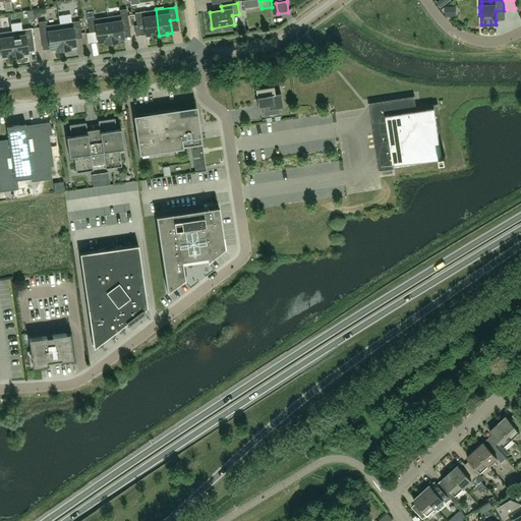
[(127,9),(119,10),(120,15),(108,16),(111,43),(119,42),(119,41),(124,40),(122,27),(129,26),(127,9)]
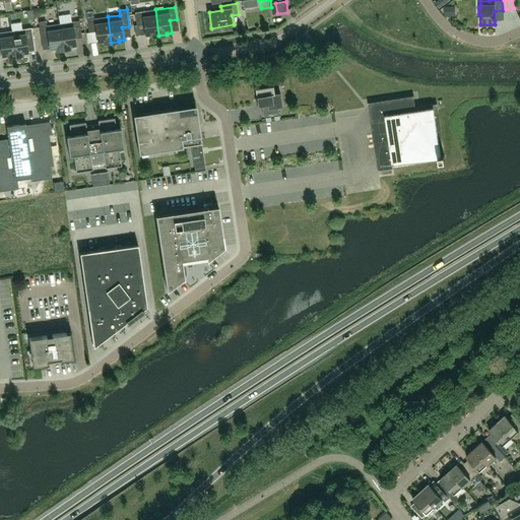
[(135,12),(137,25),(144,24),(145,37),(151,37),(158,36),(155,9),(135,12)]
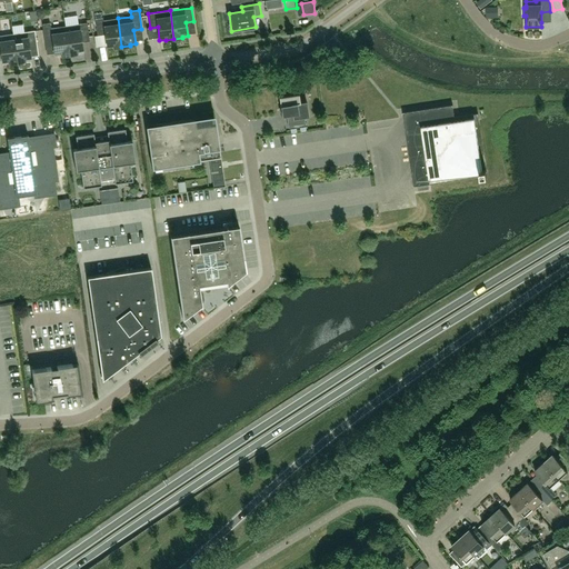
[(552,12),(552,28),(565,27),(563,12),(552,12)]
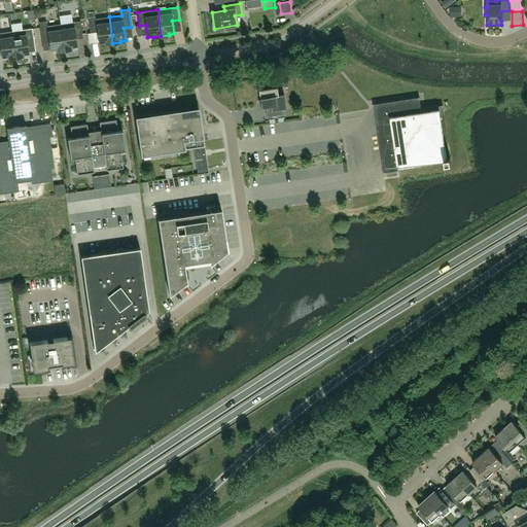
[(112,43),(109,16),(96,19),(96,16),(88,18),(91,33),(97,32),(99,44),(105,43),(105,44),(112,43)]
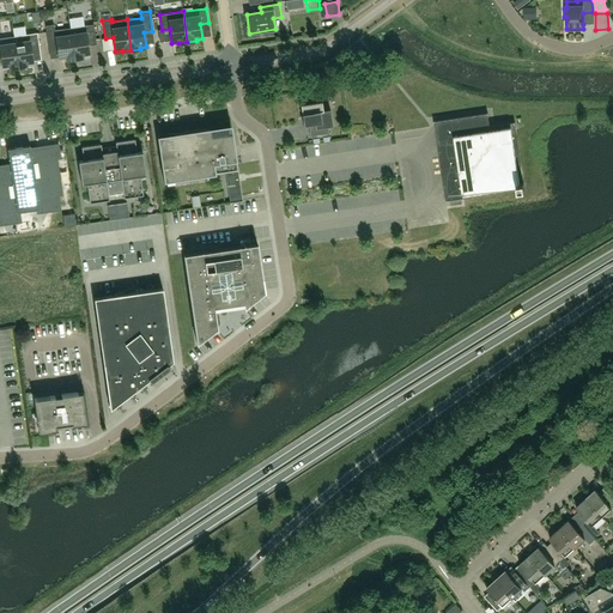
[(74,59),(70,28),(55,30),(54,24),(46,26),(48,47),(56,46),(59,60),(66,59),(66,60),(74,59)]
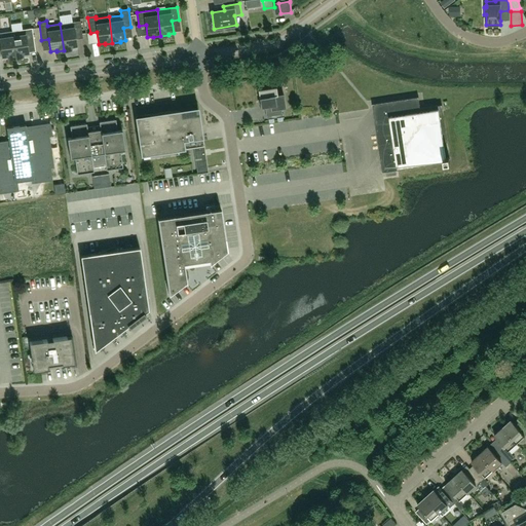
[(72,48),(77,47),(75,35),(82,34),(80,21),(60,24),(64,50),(72,49),(72,48)]
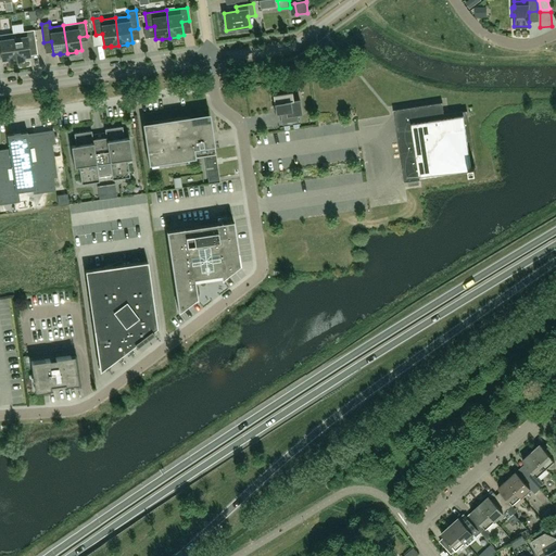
[(13,33),(14,38),(13,38),(16,61),(25,60),(24,59),(30,58),(29,49),(33,48),(33,43),(36,43),(34,29),(13,33)]
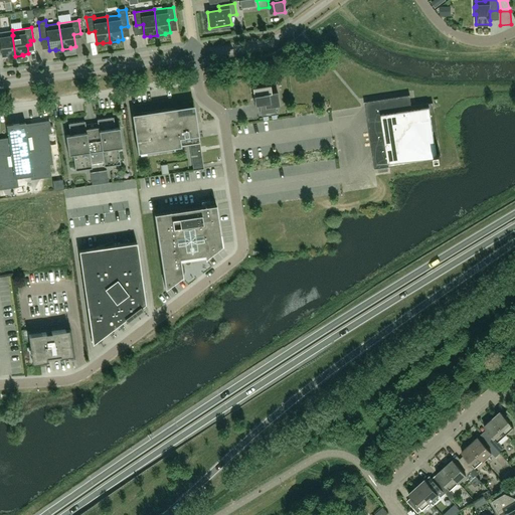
[(8,56),(8,57),(15,56),(12,35),(13,35),(12,30),(0,31),(0,44),(0,45),(2,57),(8,56)]
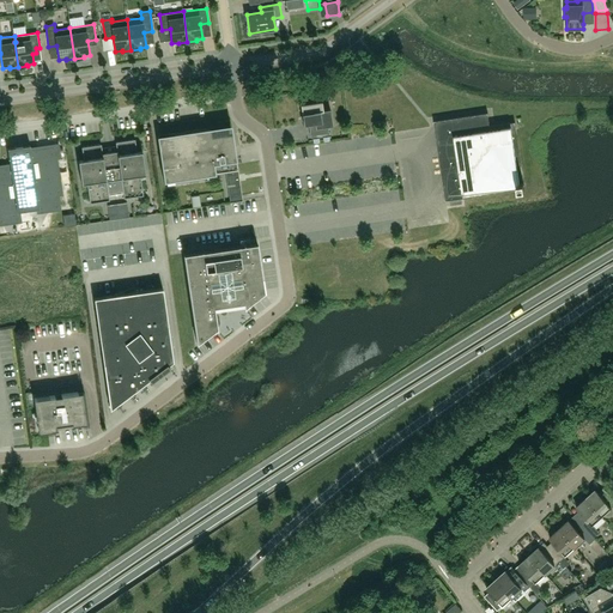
[(310,123),(313,138),(329,134),(328,126),(333,126),(331,109),(322,110),(321,101),(301,104),(303,125),(310,123)]
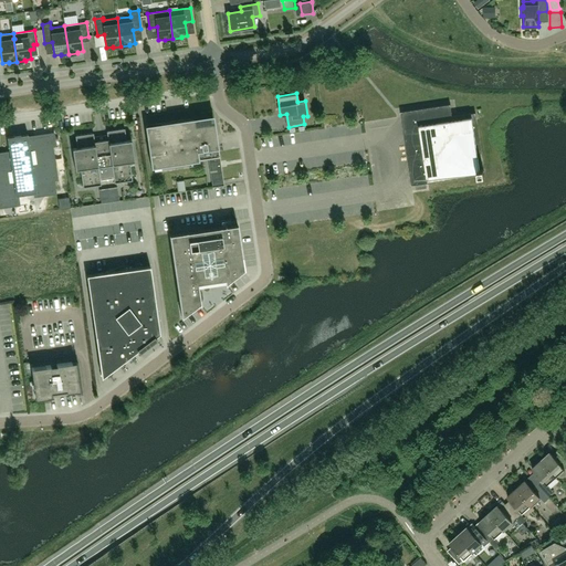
[(477,119),(475,113),(452,116),(451,104),(400,112),(404,129),(406,128),(407,140),(406,142),(412,185),(417,185),(417,182),(426,180),(426,182),(469,177),(468,175),(478,173),(479,175),(485,174),(484,167),(482,168),(481,158),(482,157),(479,129),(477,129),(474,119),(477,119)]
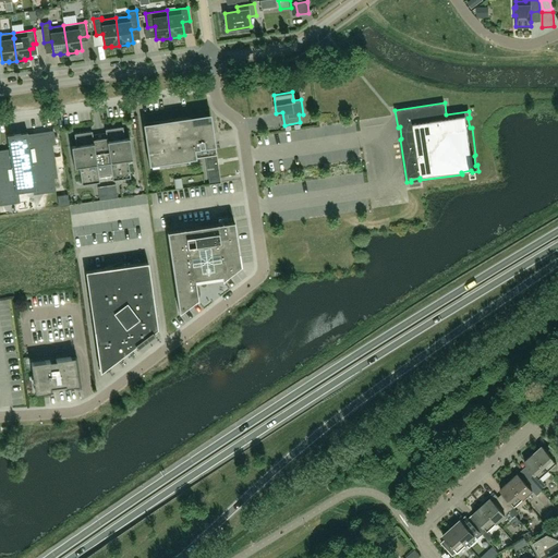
[(190,117),(159,121),(159,124),(145,126),(147,141),(150,141),(153,150),(147,152),(149,166),(207,156),(211,181),(220,179),(215,142),(213,143),(209,121),(191,124),(190,117)]
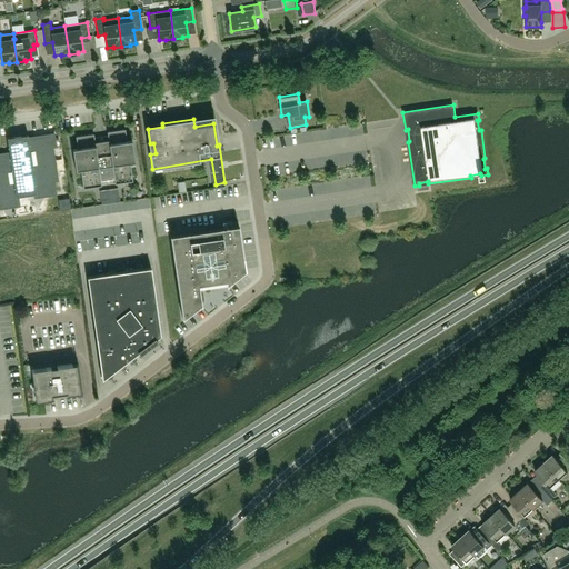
[(72,149),(76,171),(81,170),(83,189),(101,186),(99,168),(112,166),(115,185),(133,181),(130,162),(136,162),(132,140),(127,141),(126,129),(107,132),(108,140),(96,142),(93,133),(76,137),(78,149),(72,149)]
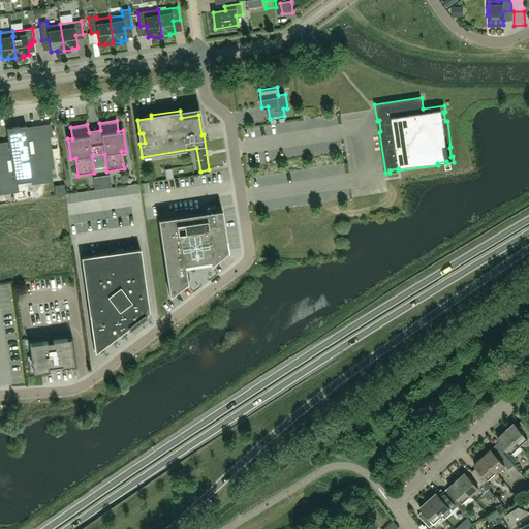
[(6,128),(10,153),(0,154),(0,190),(4,190),(5,192),(17,190),(16,183),(33,180),(34,182),(45,181),(44,179),(50,178),(48,162),(52,161),(50,150),(48,150),(47,147),(49,146),(45,126),(27,129),(26,125),(6,128)]
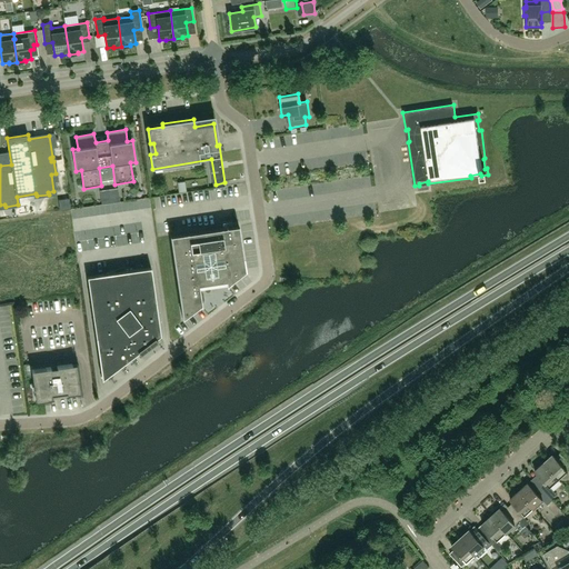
[(292,165),(275,167),(276,176),(293,173),(292,165)]
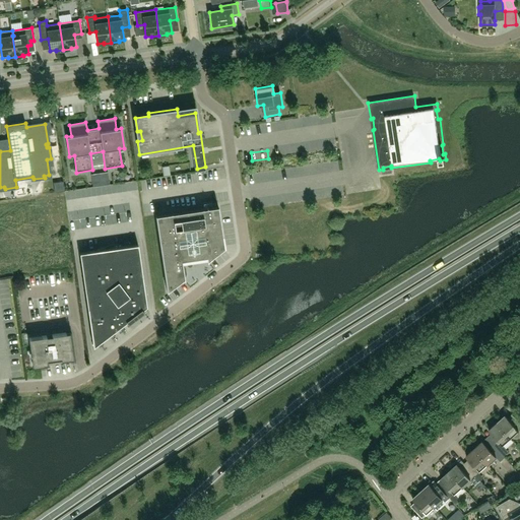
[(91,175),(93,187),(110,185),(108,172),(91,175)]
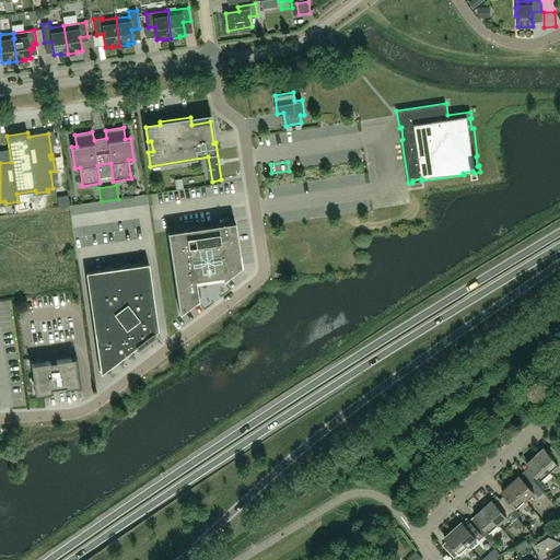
[(279,197),(295,196),(294,187),(278,188),(279,197)]
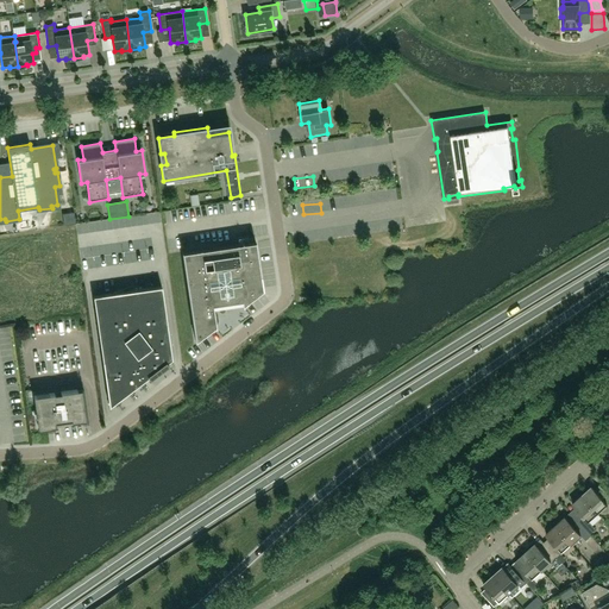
[(64,226),(76,224),(74,212),(62,214),(64,226)]
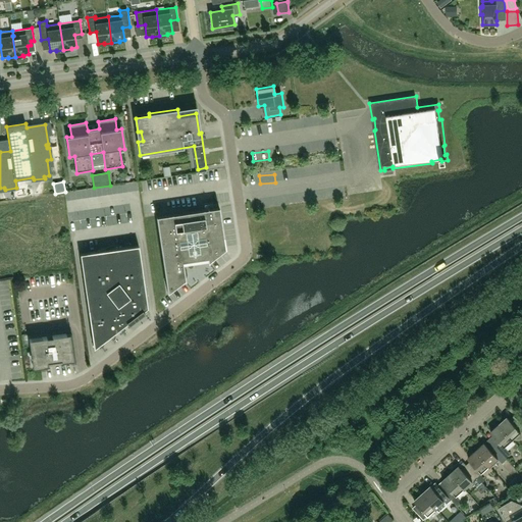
[(209,261),(225,248),(219,207),(156,216),(167,292),(185,279),(185,280),(186,279),(183,261),(207,257),(208,262),(209,262),(209,261)]
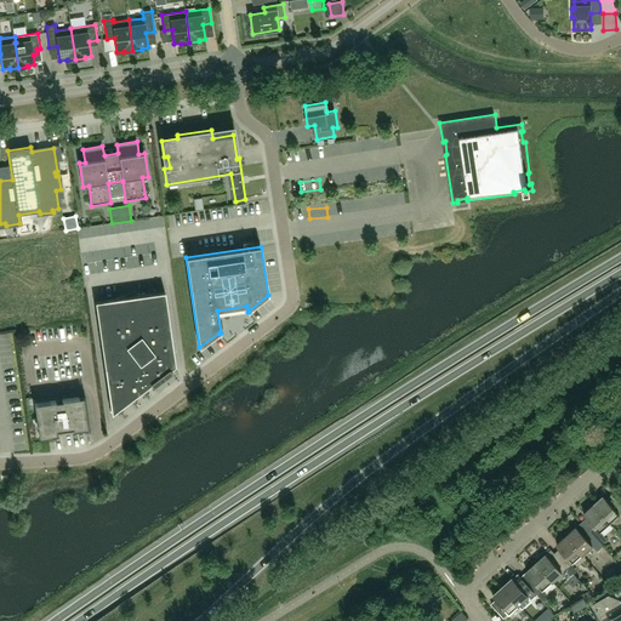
[(135,257),(136,266),(153,263),(152,255),(135,257)]
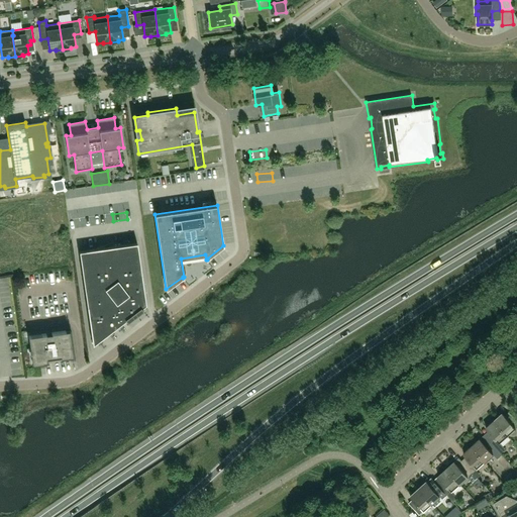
[(141,308),(146,304),(137,243),(79,251),(93,344),(126,320),(127,321),(143,309),(141,308)]
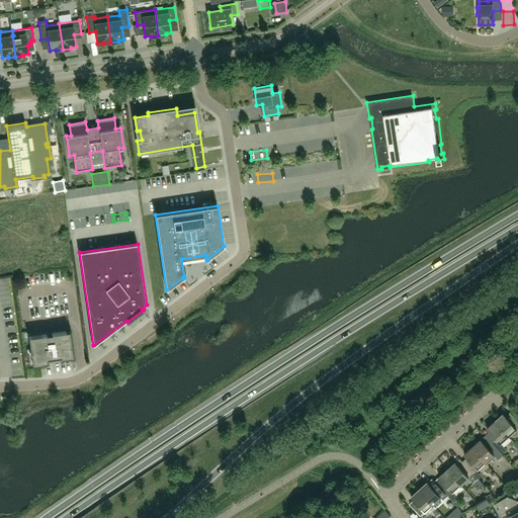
[(53,360),(57,359),(57,358),(61,357),(61,358),(73,356),(69,331),(28,337),(32,365),(48,362),(48,359),(52,358),(53,360)]
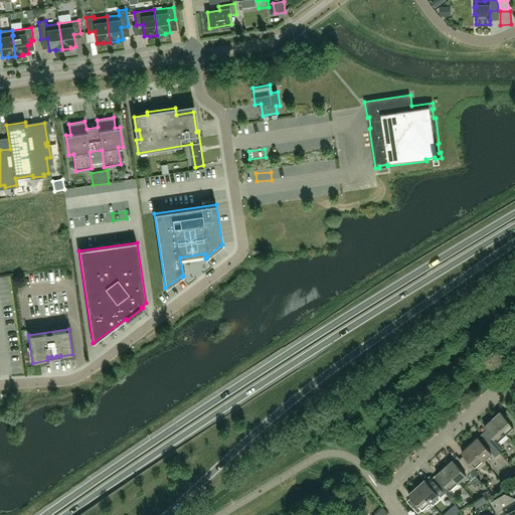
[(444,406),(453,414),(463,403),(454,395),(444,406)]
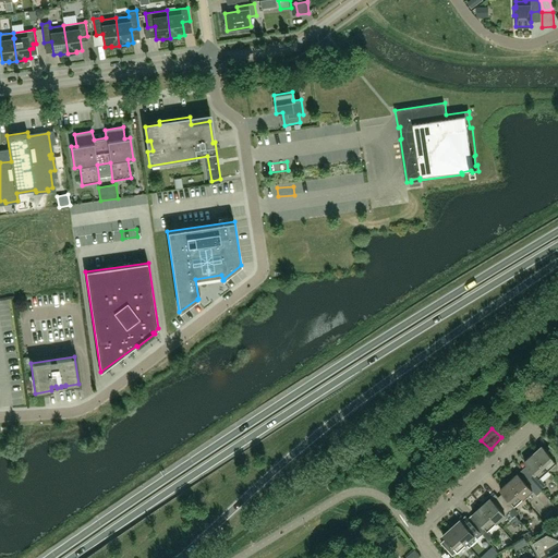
[(557,462),(557,460),(557,455),(556,452),(550,457),(541,447),(532,455),(547,471),(549,469),(550,471),(554,471),(556,470),(557,469),(557,466),(557,464),(557,462)]
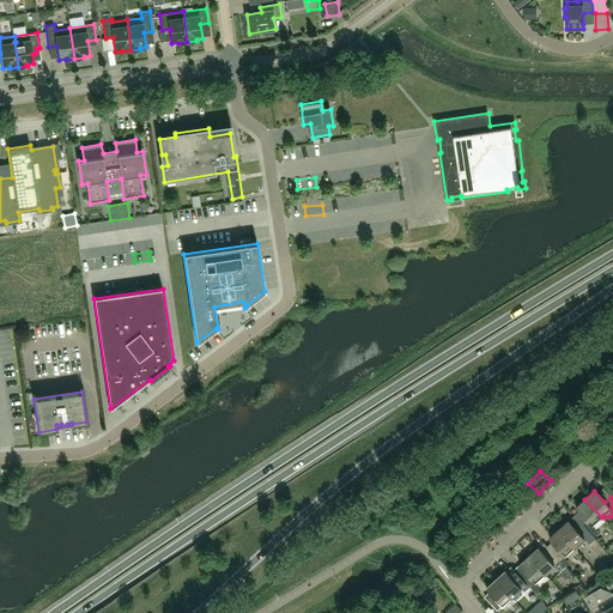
[(586,530),(593,526),(601,517),(584,499),(576,508),(586,520),(581,525),(584,528),(586,530)]
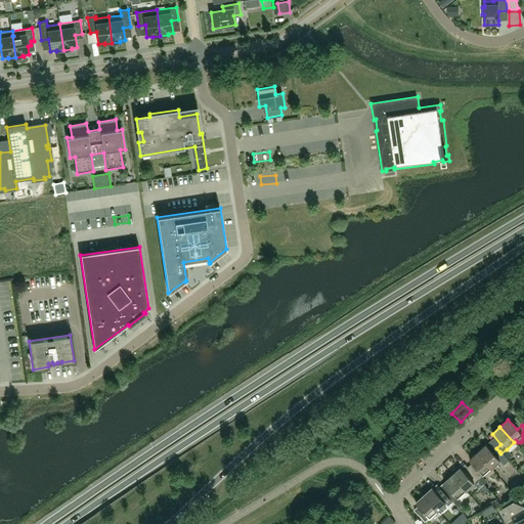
[(477,452),(491,468),(504,456),(500,453),(499,451),(494,455),(485,445),(477,452)]
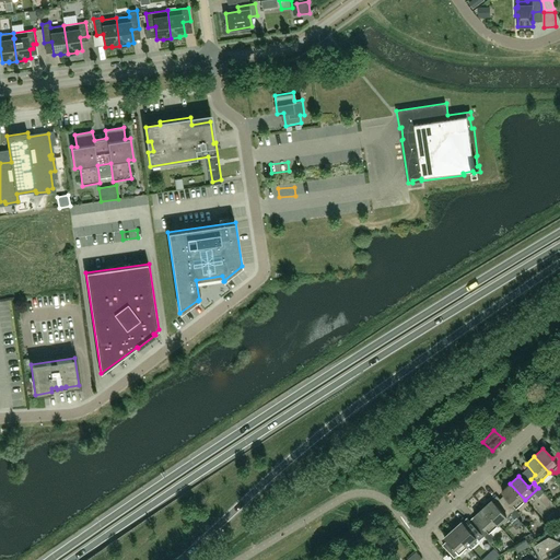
[(525,500),(510,483),(501,491),(511,502),(506,506),(511,512),(525,500)]
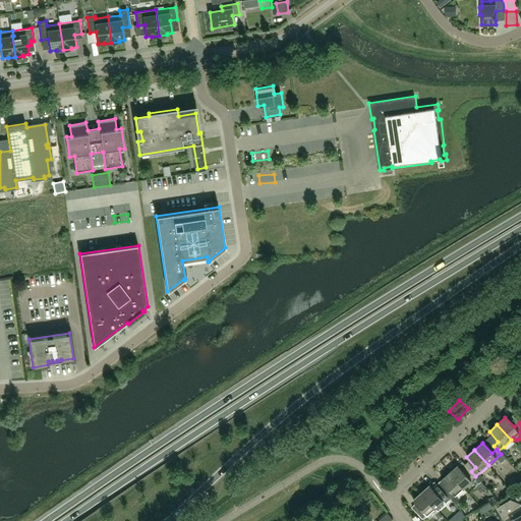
[(475,476),(471,471),(466,475),(457,466),(450,473),(463,488),(471,480),(476,485),(480,481),(475,476)]
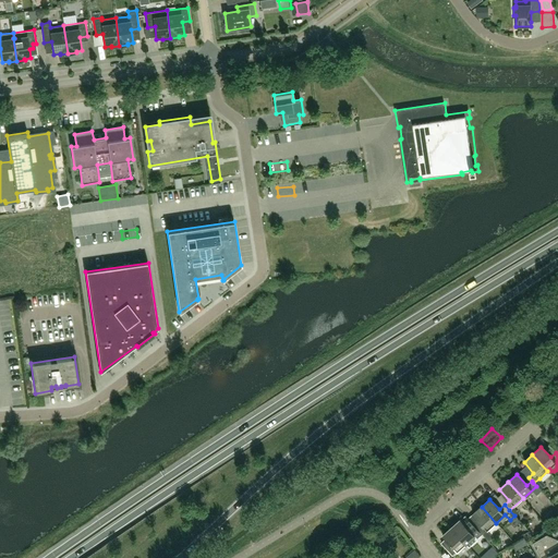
[(483,524),(477,530),(482,535),(483,534),(489,542),(494,537),(487,530),(496,523),(482,507),(473,514),(483,524)]
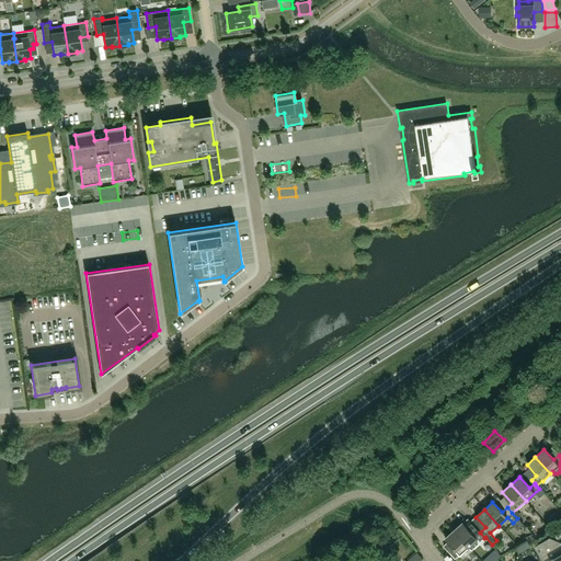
[(484,538),(480,533),(477,528),(470,522),(468,518),(462,523),(461,522),(453,529),(468,547),(471,550),(478,544),(484,538)]
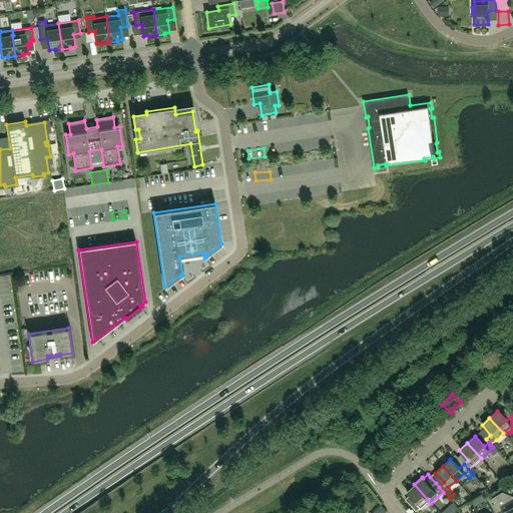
[(428,500),(414,484),(406,492),(415,502),(411,506),(416,511),(428,500)]
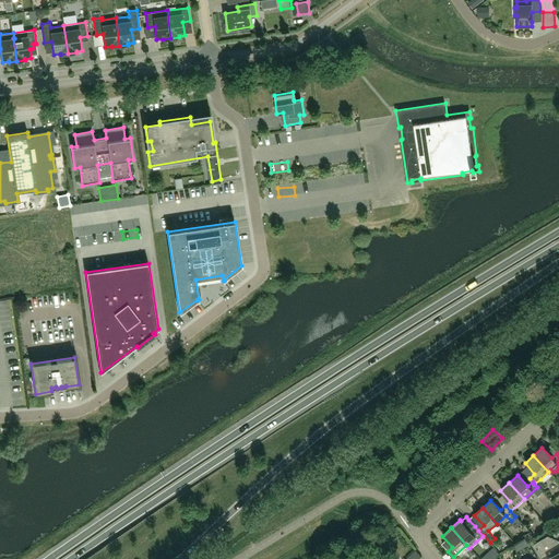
[(558,558),(558,540),(548,536),(534,545),(542,558),(558,558)]
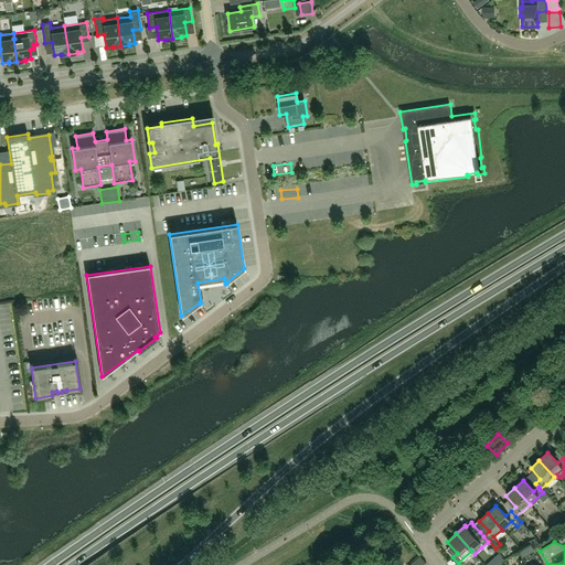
[(371,564),(375,564),(382,561),(376,554),(368,561),(371,564)]
